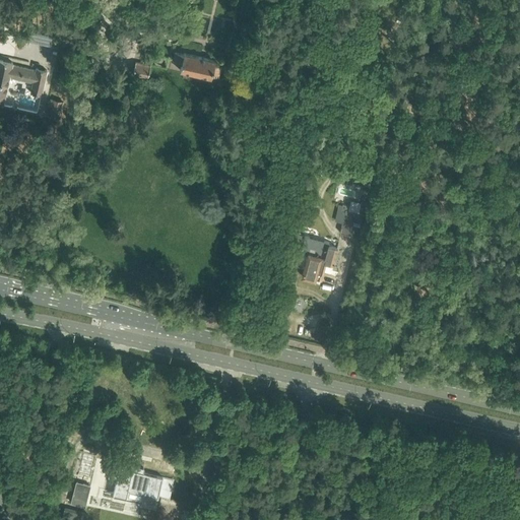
[(135,62),(133,73),(133,74),(147,77),(153,54),(146,53),(146,52),(145,52),(144,53),(145,53),(142,63),(135,62)]
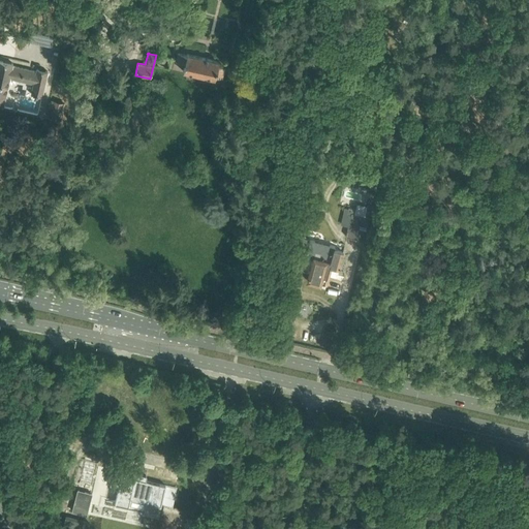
[(183,71),(200,74),(215,79),(215,76),(222,78),(224,67),(218,65),(219,60),(187,53),(187,55),(178,53),(176,61),(185,63),(183,71)]
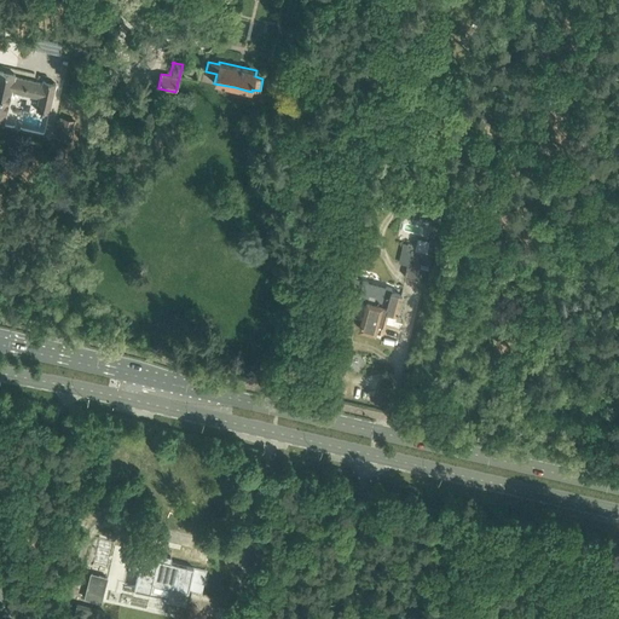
[(0,123),(4,125),(12,92),(39,98),(36,110),(50,113),(56,84),(44,80),(42,84),(15,76),(16,74),(0,70),(0,123)]
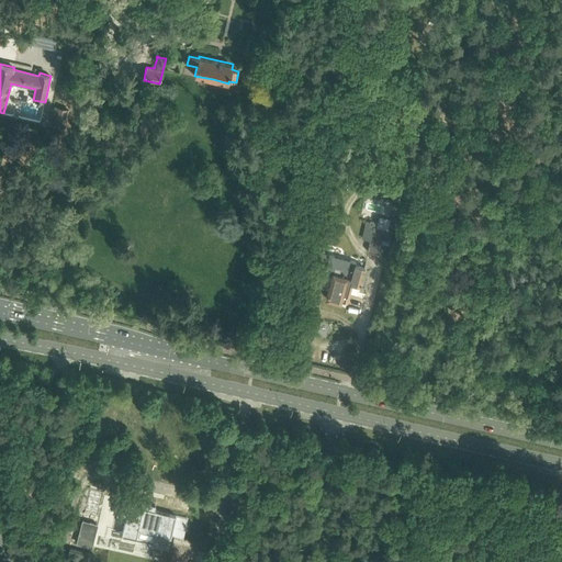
[(56,107),(53,124),(64,127),(68,110),(56,107)]
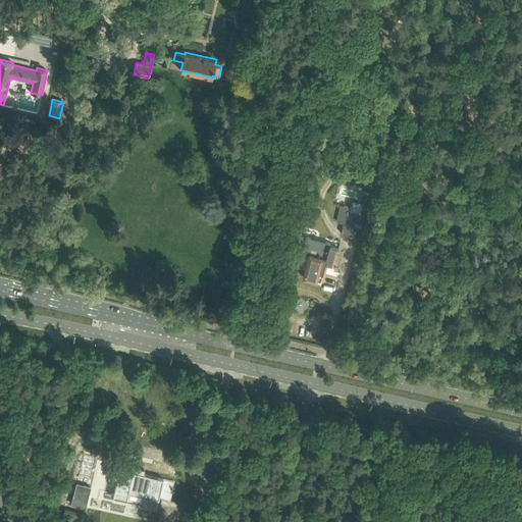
[(315,151),(313,160),(319,161),(319,162),(329,164),(331,154),(321,152),(315,151)]
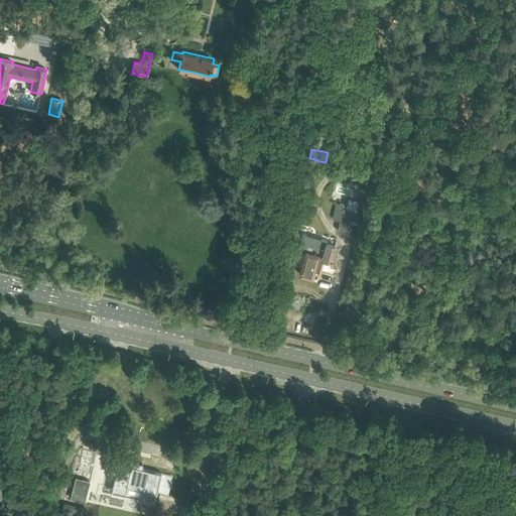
[(345,165),(343,177),(346,177),(345,182),(349,183),(353,167),(345,165)]
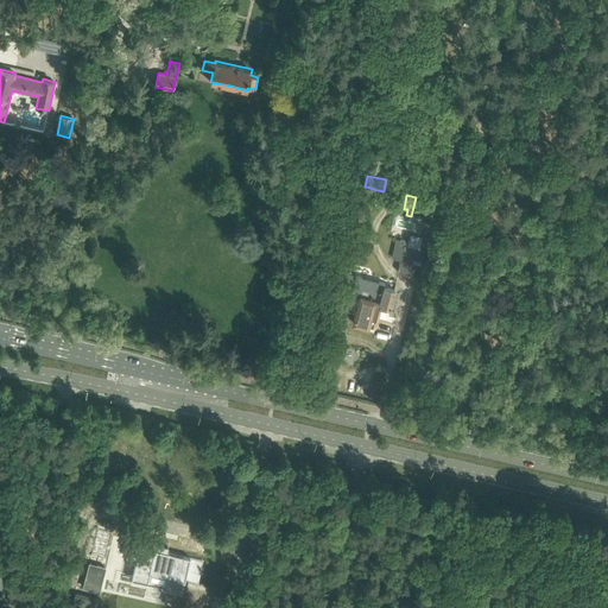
[(398,260),(397,265),(399,265),(397,273),(418,278),(429,238),(422,235),(422,236),(419,247),(407,244),(403,242),(398,260)]
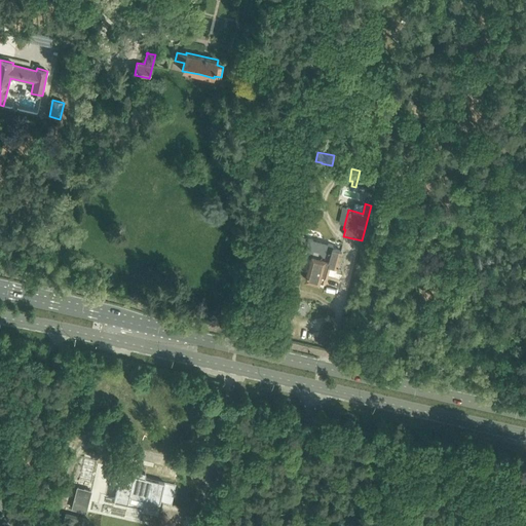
[(307,246),(304,254),(311,256),(305,277),(321,282),(321,280),(325,283),(327,274),(330,264),(339,267),(341,257),(342,257),(344,251),(342,250),(343,248),(333,245),(333,242),(308,237),(306,246),(307,246)]
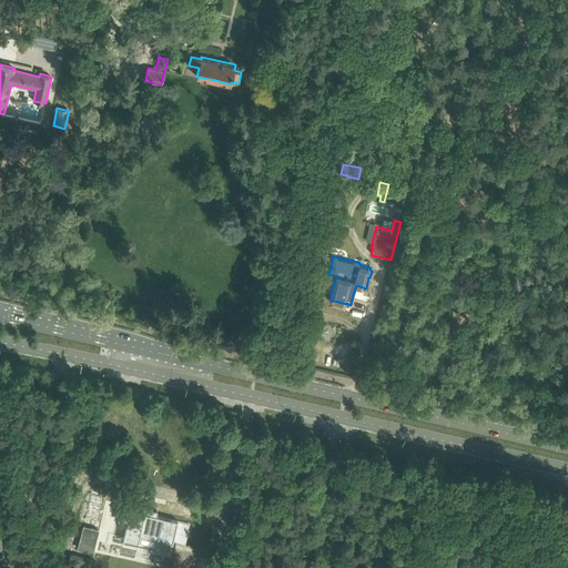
[(125,530),(123,540),(124,541),(124,539),(138,543),(139,543),(140,535),(156,538),(172,541),(172,543),(173,541),(184,544),(189,524),(178,520),(156,516),(156,517),(144,514),(145,510),(131,507),(128,521),(125,530)]
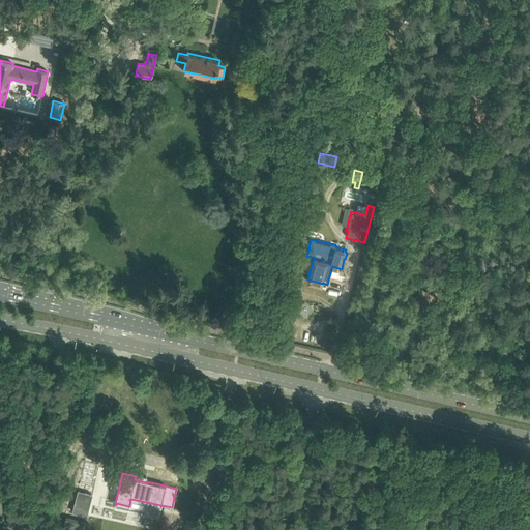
[(78,491),(72,511),(86,514),(92,494),(78,491)]
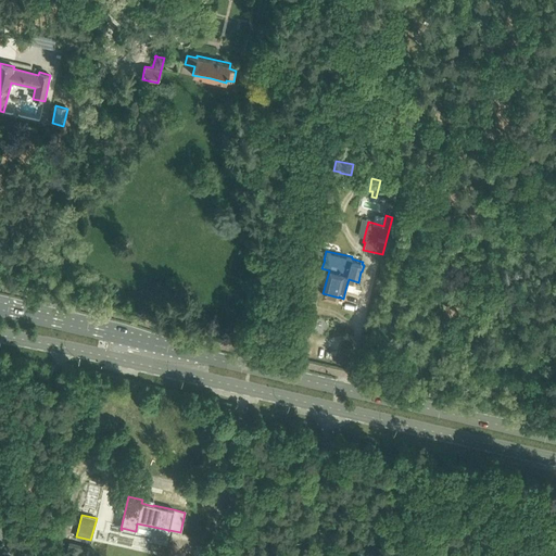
[(70,543),(67,551),(88,555),(91,555),(93,548),(70,543)]
